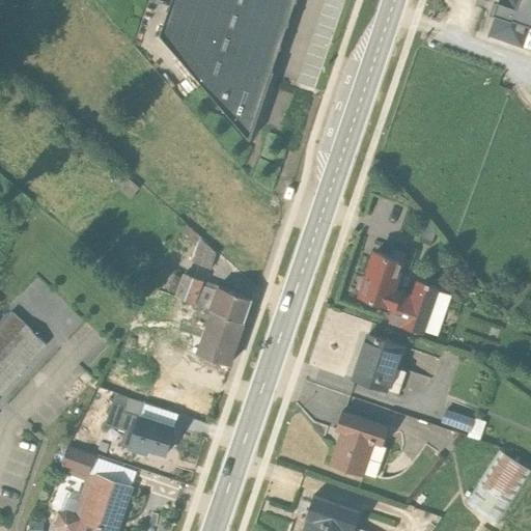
[(170,0),(159,35),(250,140),(273,72),(271,71),(295,0),(170,0)]
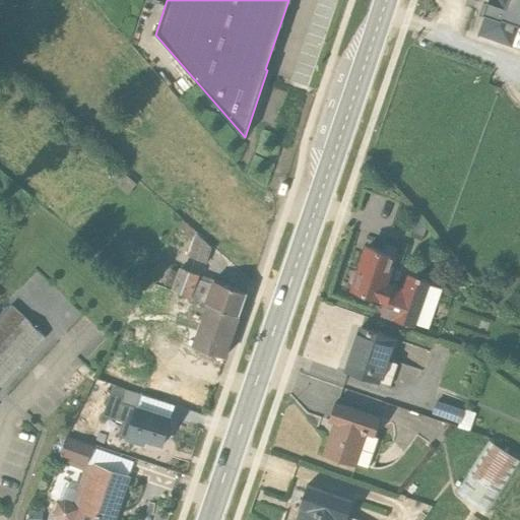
[(482,18),(477,36),(519,50),(519,0),(489,0),(489,1),(484,0),(477,0),(473,15),(482,18)]
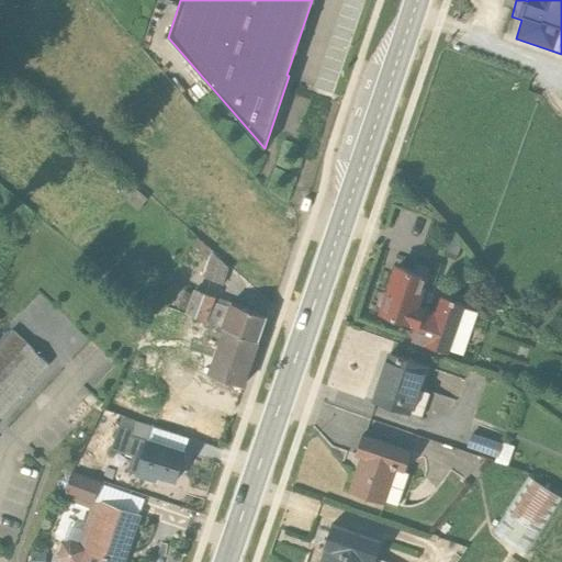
[(146,200),(127,184),(122,191),(130,198),(127,201),(137,209),(146,200)]
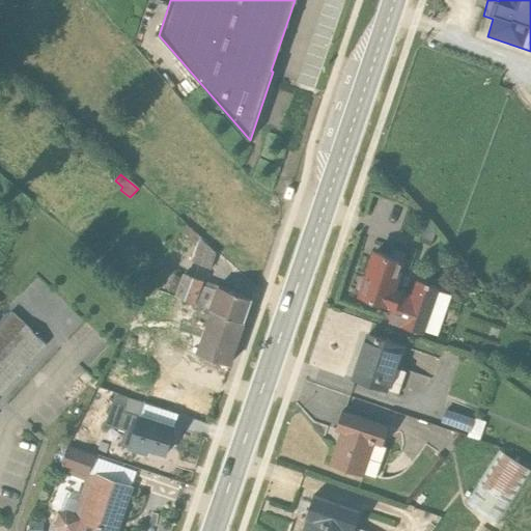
[(188,228),(182,234),(194,245),(198,240),(189,262),(210,270),(217,255),(188,228)]
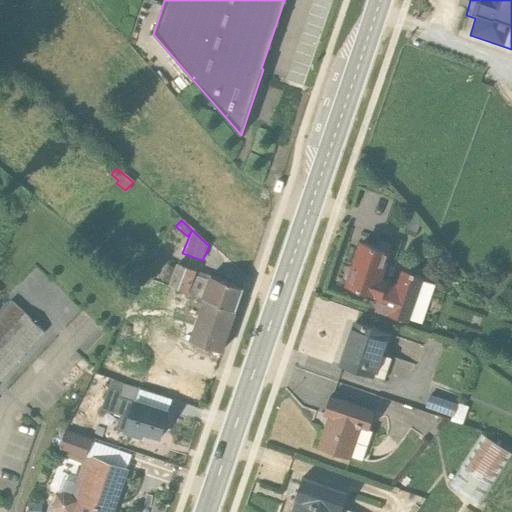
[(391,253),(361,243),(353,266),(348,267),(344,277),(348,281),(347,284),(379,296),(373,311),(408,323),(423,278),(400,271),(395,284),(388,281),(388,280),(382,277),(391,253)]
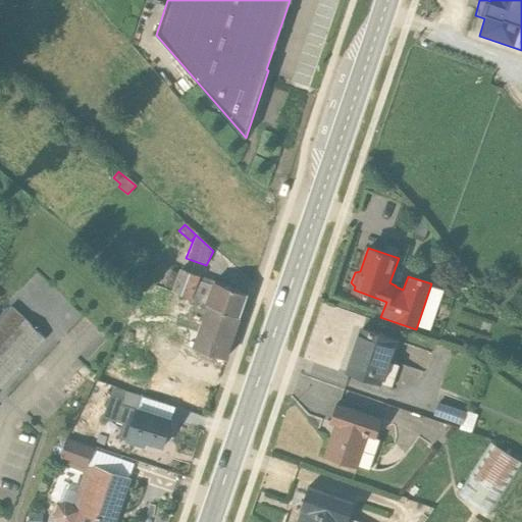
[(247,295),(179,269),(178,273),(169,270),(163,286),(172,290),(171,291),(197,302),(239,317),(247,295)]
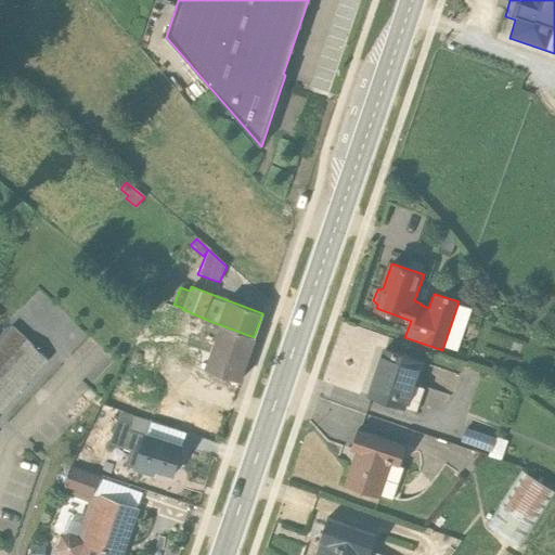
[(209,321),(206,331),(215,334),(202,370),(239,382),(254,337),(209,321)]
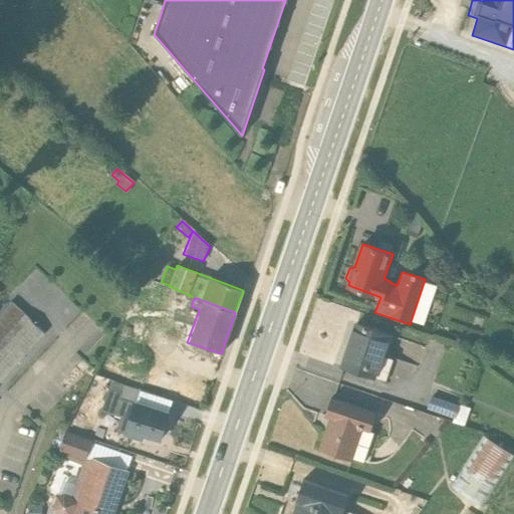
[(0,380),(43,334),(10,303),(0,314),(0,380)]
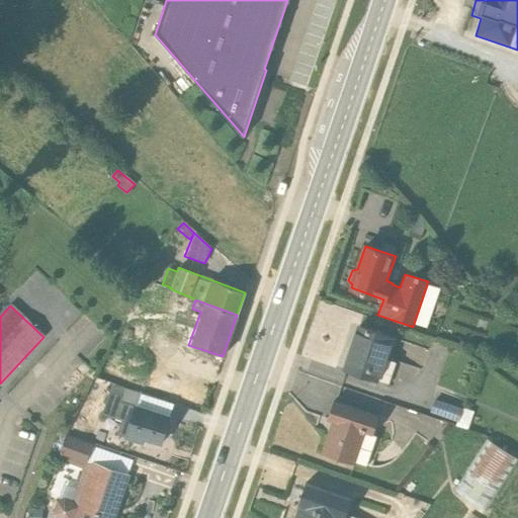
[(393,338),(356,326),(341,370),(389,385),(396,363),(385,359),(393,338)]
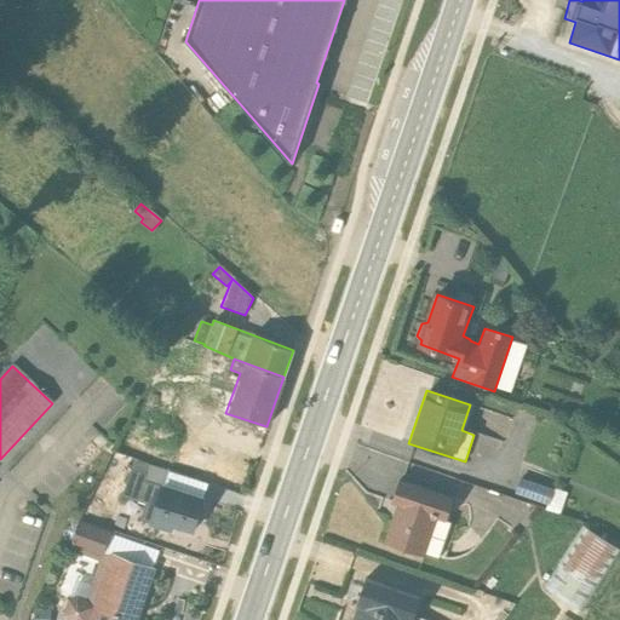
[(133,460),(122,497),(144,504),(139,521),(149,523),(148,526),(172,534),(173,528),(193,534),(197,518),(201,515),(204,511),(204,507),(204,504),(205,498),(202,498),(207,484),(133,460)]
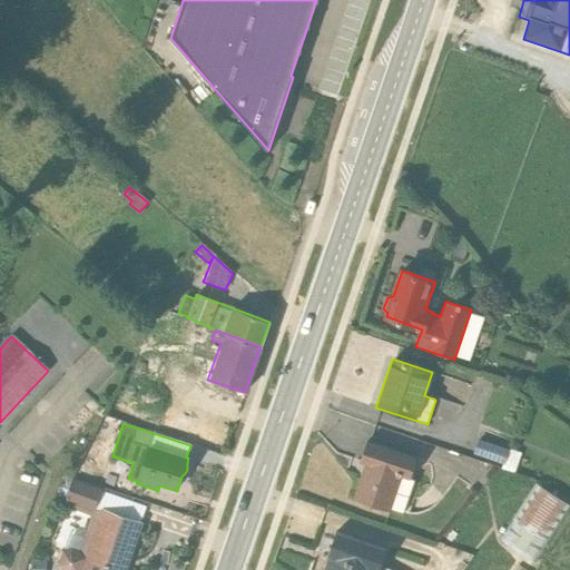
[(390,511),(391,509),(403,512),(414,481),(410,479),(416,459),(366,442),(359,462),(364,463),(352,499),(390,511)]
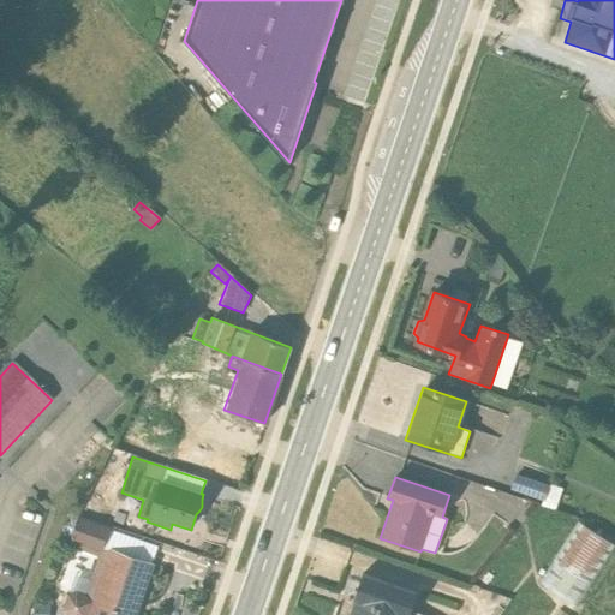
[(77,518),(70,541),(71,542),(69,545),(99,556),(99,557),(90,581),(75,575),(63,609),(66,614),(135,614),(154,559),(105,543),(109,529),(78,518),(77,518)]
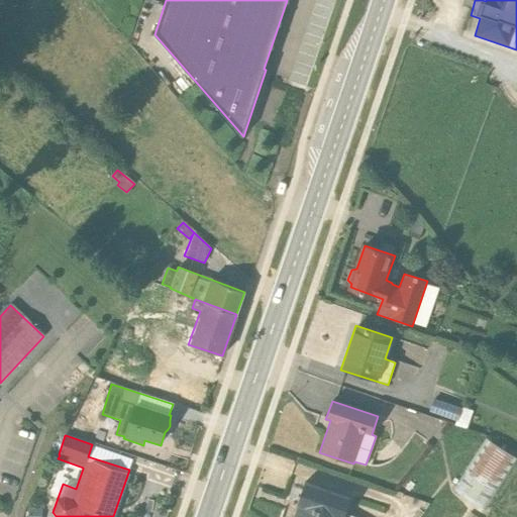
[(457,488),(489,508),(516,462),(516,451),(490,435),(457,488)]
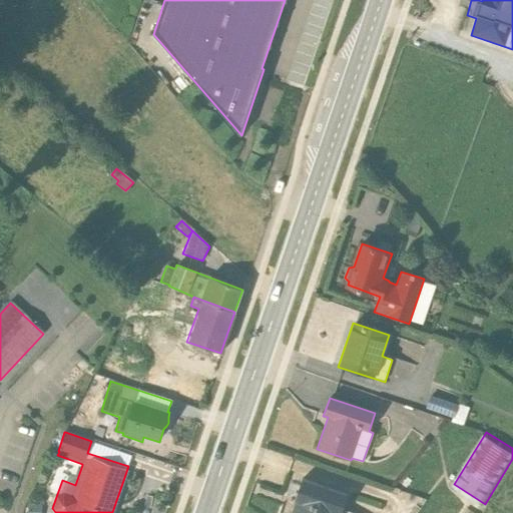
[(341,512),(348,493),(302,479),(295,500),(297,500),(292,512),(341,512)]
